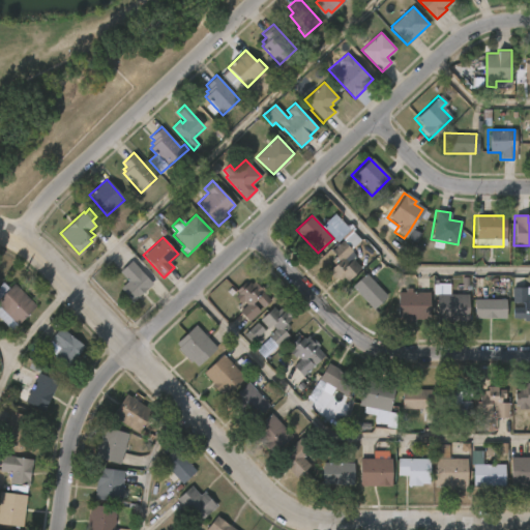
[(345,258),(349,263),(353,259),(361,268),(347,282),(343,277),(341,281),(337,277),(335,280),(328,272),(335,265),(331,261),(336,256),(331,251),(343,240),(353,252),(345,258)]
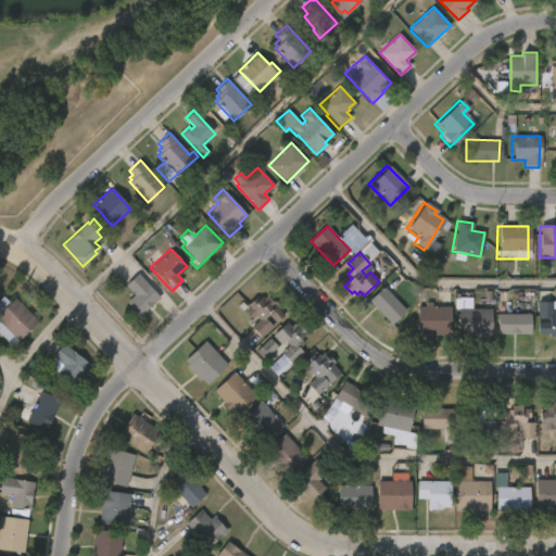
[(149,308),(139,317),(125,302),(134,294),(125,286),(138,274),(161,298),(149,308)]
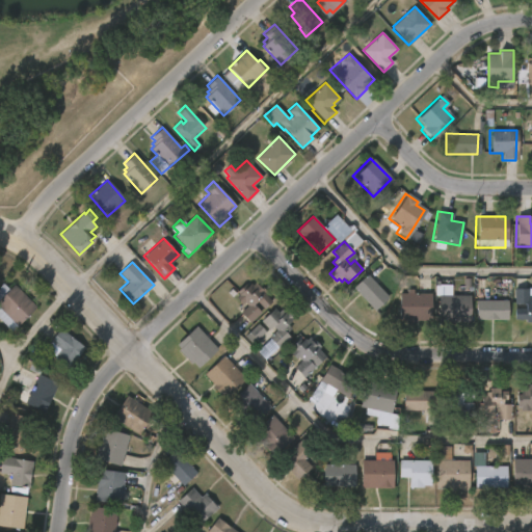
[(389,297),(375,311),(353,287),(368,274),(389,297)]
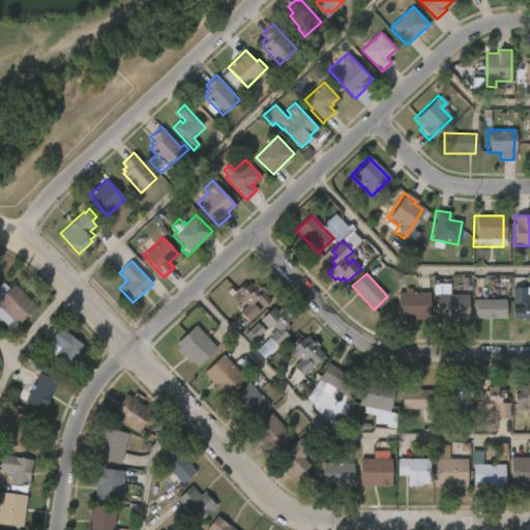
[(256,283),(266,291),(264,293),(271,300),(263,308),(256,301),(254,303),(261,312),(249,322),(239,312),(246,305),(243,301),(241,302),(235,296),(238,293),(236,291),(244,283),(246,285),(249,283),(252,285),(256,283)]
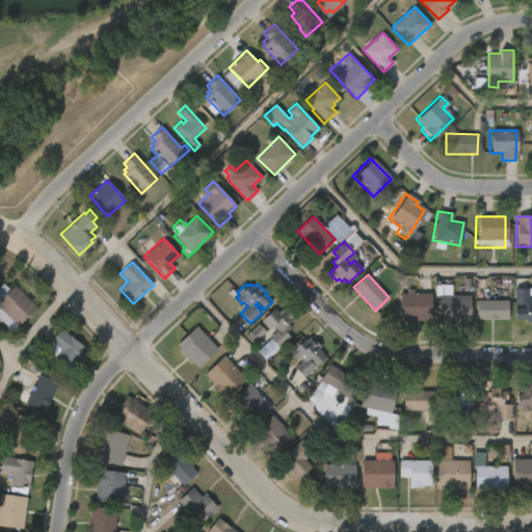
[(15,285),(35,307),(18,324),(25,331),(19,337),(0,318),(0,316),(3,313),(0,310),(0,285),(7,291),(15,285)]
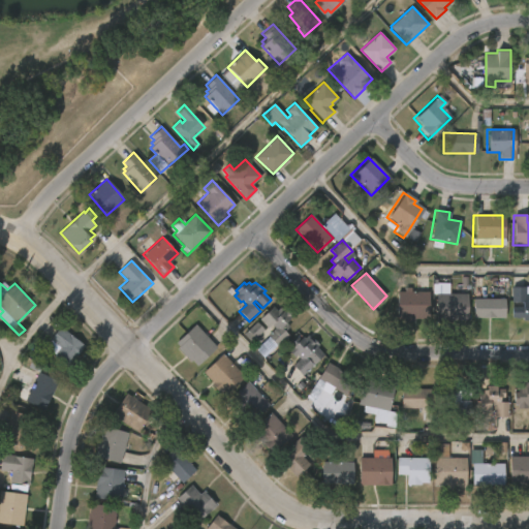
[(446,285),(447,296),(467,296),(467,321),(435,321),(435,294),(432,294),(432,285),(446,285)]
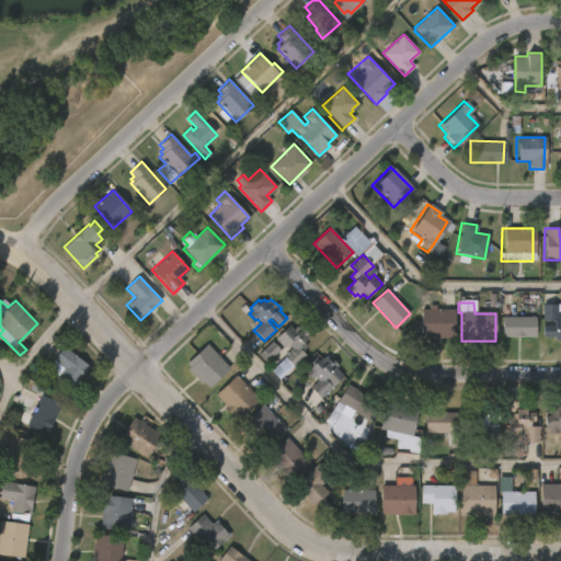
[(434,305),(434,309),(453,309),(454,336),(419,338),(418,309),(426,309),(426,305),(434,305)]
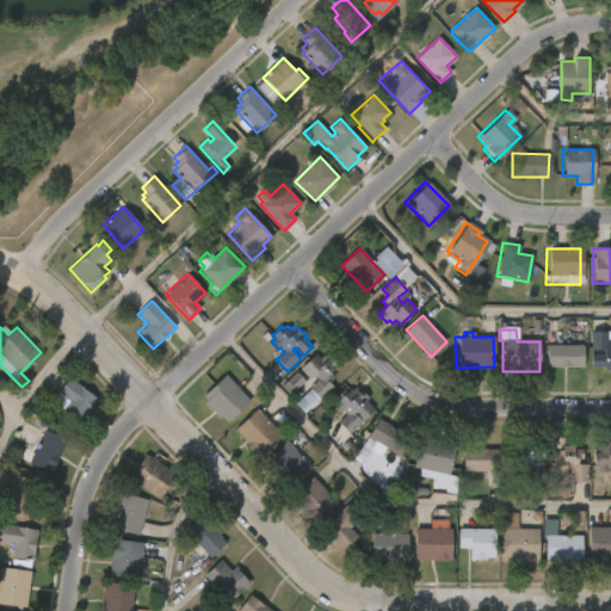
[(610,332),(610,370),(602,371),(602,368),(588,368),(588,356),(602,356),(602,351),(588,351),(588,332),(610,332)]
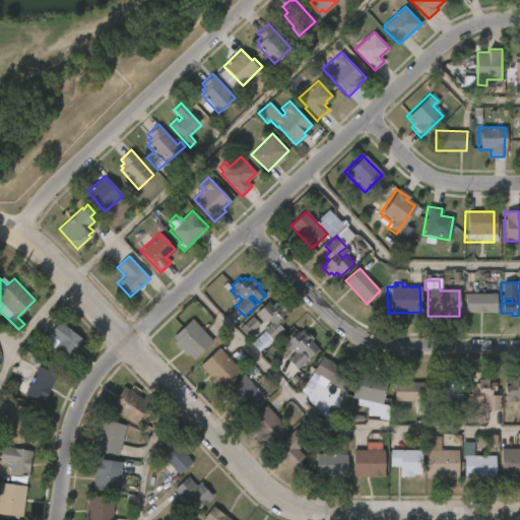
[(476,314),(462,314),(462,294),(494,294),(494,314),(476,314)]
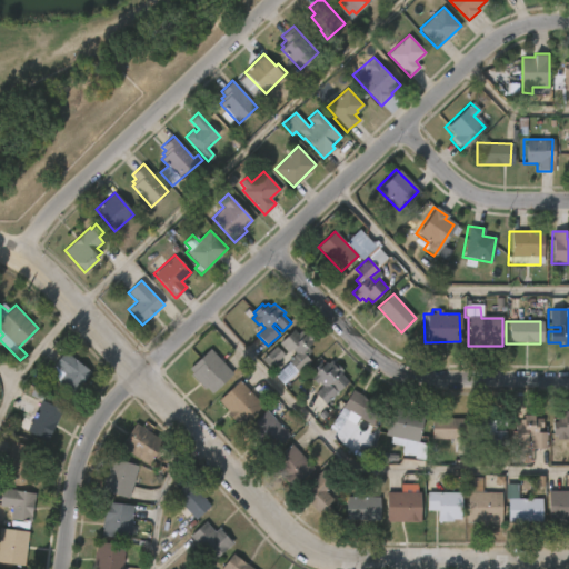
[(293,329),(298,333),(301,330),(305,335),(307,332),(315,340),(307,347),(311,351),(307,357),(311,361),(283,385),(275,376),(289,362),(287,361),(296,353),(293,350),(272,371),(259,357),(278,340),(279,342),(293,329)]
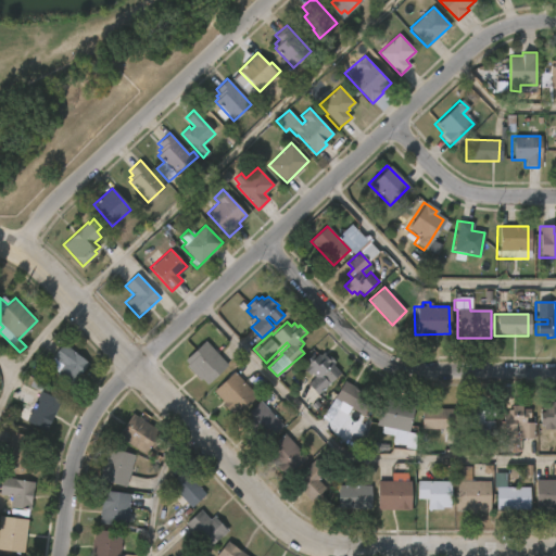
[(227,366),(207,384),(202,378),(199,381),(186,366),(188,365),(184,361),(205,341),(227,366)]
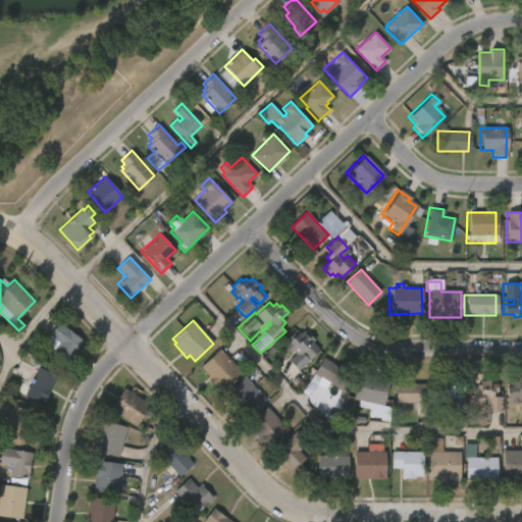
[(75,353),(68,363),(43,343),(58,322),(83,342),(75,353)]
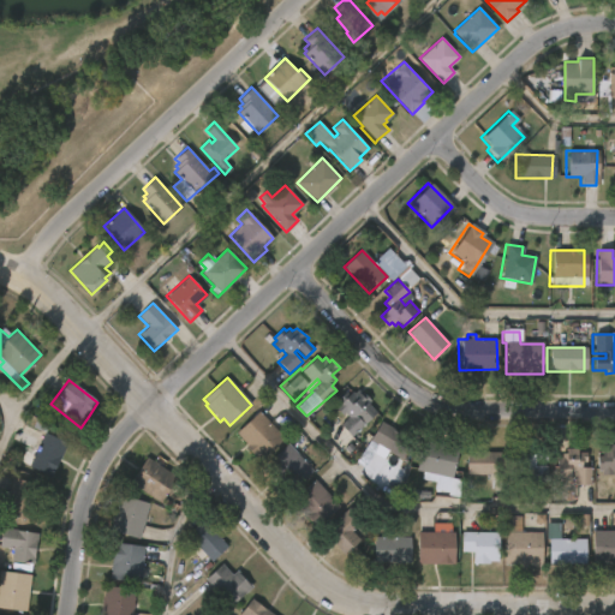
[(346,384),(354,393),(358,389),(362,392),(371,400),(366,405),(375,413),(368,421),(360,412),(357,416),(364,424),(352,437),(339,425),(348,416),(345,413),(342,416),(334,407),(339,404),(333,398),(346,384)]
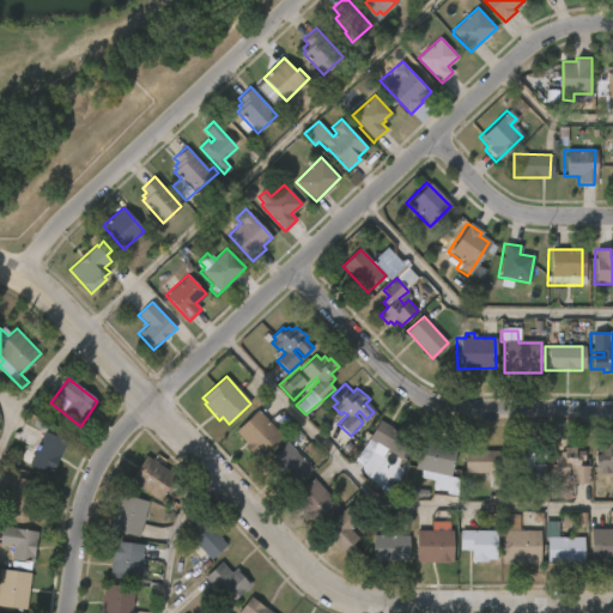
[(284,436),(259,460),(246,445),(249,444),(236,431),(259,410),(284,436)]
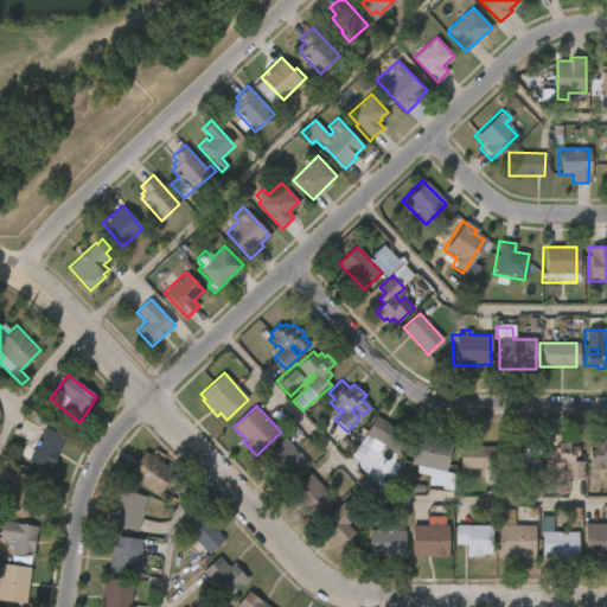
[(407,433),(395,454),(383,447),(379,453),(368,447),(359,461),(352,458),(376,415),(407,433)]
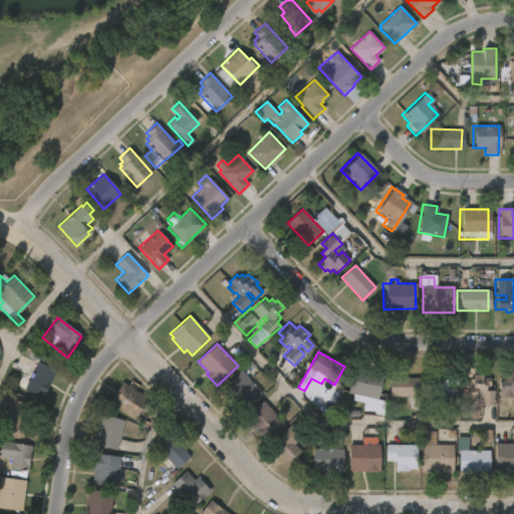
[(49,384),(42,399),(24,390),(37,361),(56,370),(49,384)]
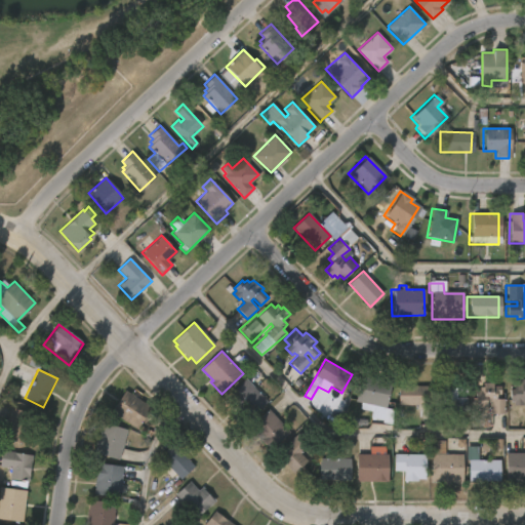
[(393,382),(384,420),(360,414),(362,403),(355,402),(361,375),(393,382)]
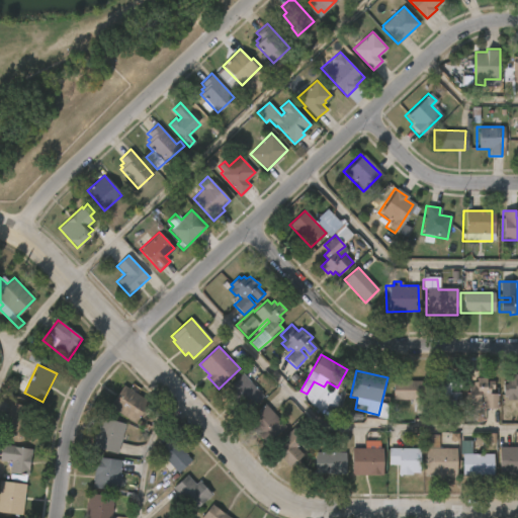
[(243,374),(251,382),(255,378),(264,387),(259,392),(265,397),(246,416),(224,394),(243,374)]
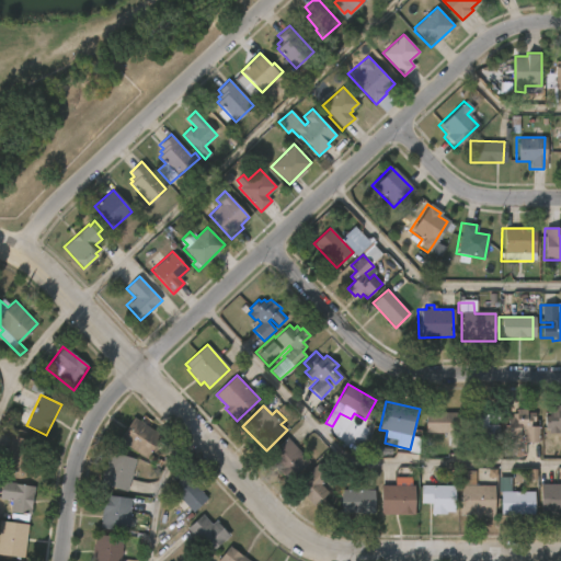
[(488,421),(488,425),(500,425),(500,441),(484,441),(484,430),(466,430),(466,416),(469,416),(469,412),(472,412),(472,408),(500,405),(500,421),(488,421)]
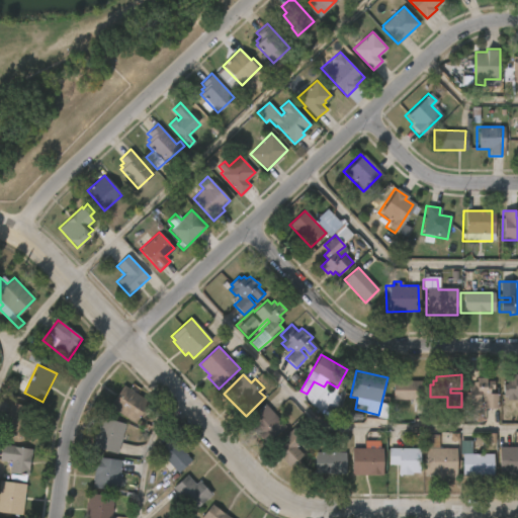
[(517,374),(517,399),(507,399),(507,396),(504,396),(504,381),(510,379),(510,375),(517,374)]
